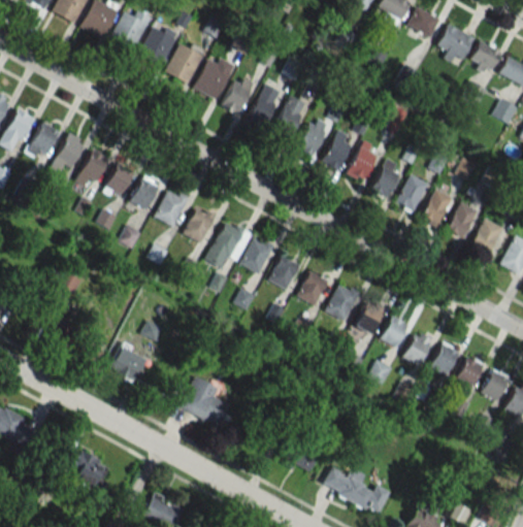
[(27,0),(43,8),(47,0),(27,0)]
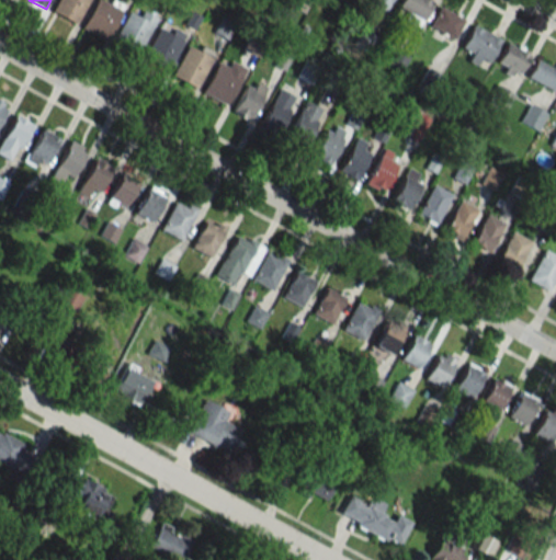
[(60,0),(54,12),(78,25),(91,0),(60,0)]
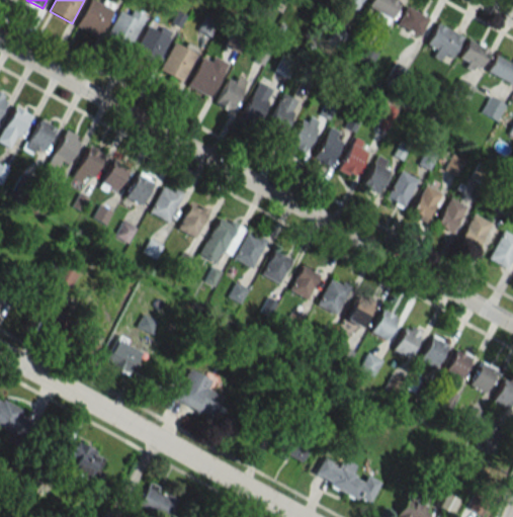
[(92,0),(78,26),(100,38),(115,10),(95,0),(92,0)]
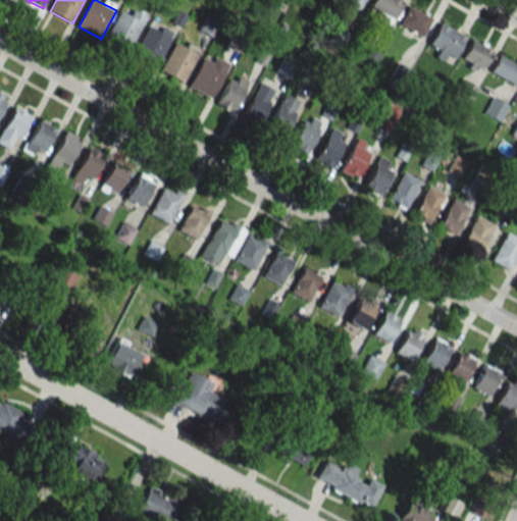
[(350,0),(348,3),(362,10),(367,0),(350,0)]
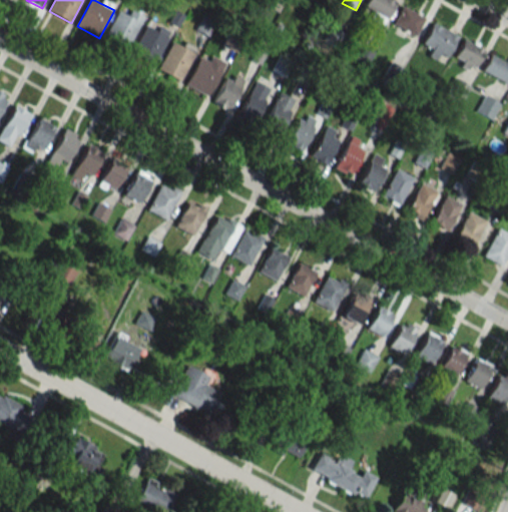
[(399,4),(391,0),(370,0),(367,7),(391,20),(399,4)]
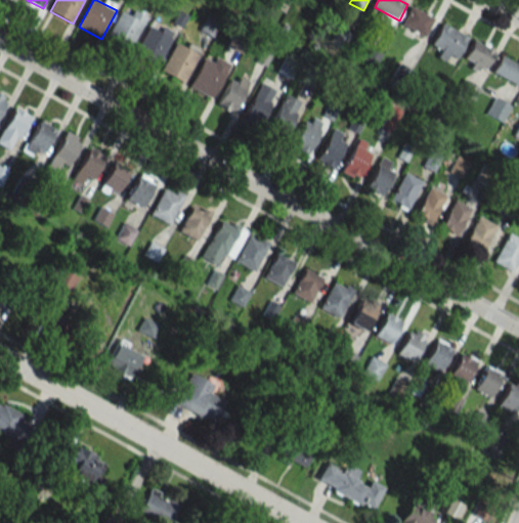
[(437,19),(414,7),(404,26),(427,37),(437,19)]
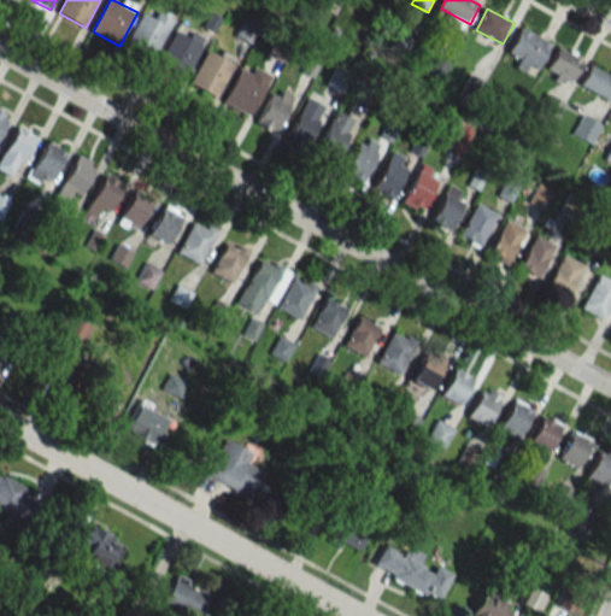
[(177,21),(154,60),(128,46),(146,13),(157,21),(160,12),(177,21)]
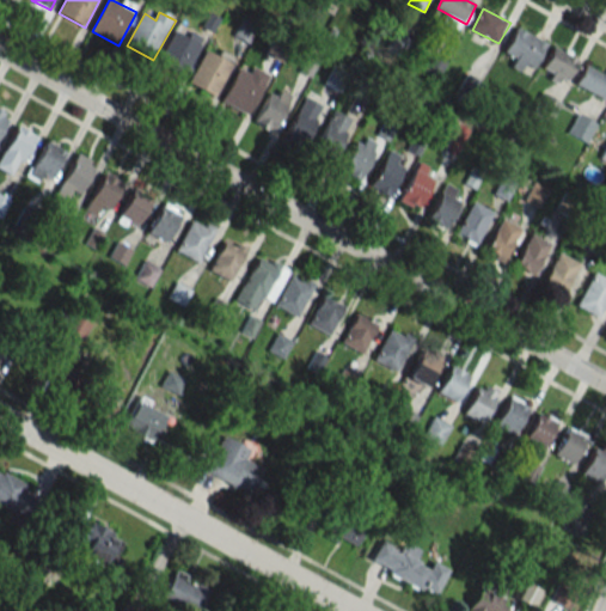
[(549,46),(520,29),(507,54),(518,60),(514,68),(524,73),(527,65),(537,69),(549,46)]
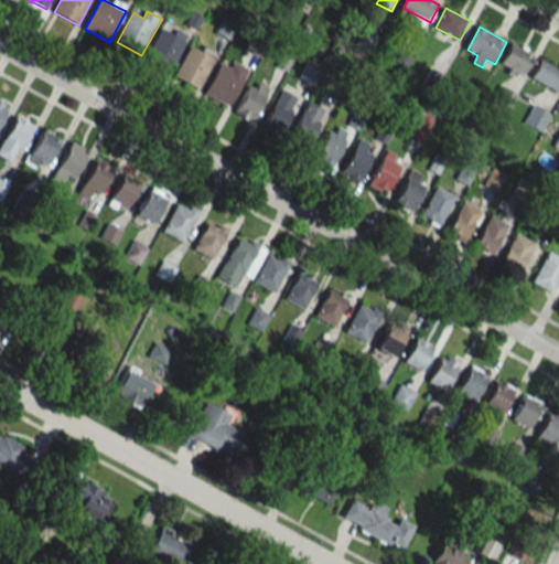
[(164,29),(148,59),(172,72),(192,35),(179,28),(174,34),(164,29)]
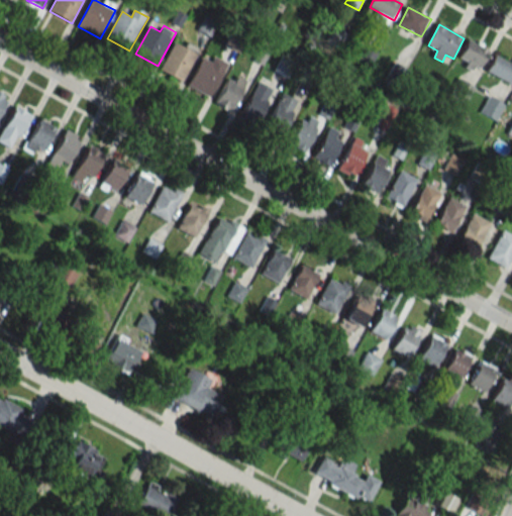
[(491,53),(470,41),(461,59),(481,70),(491,53)]
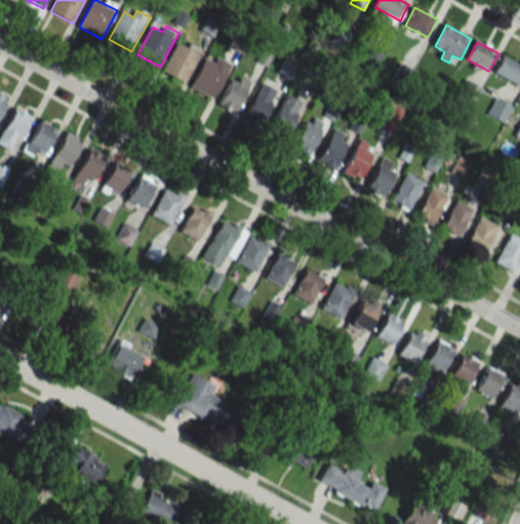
[(202,55),(180,44),(165,72),(187,83),(202,55)]
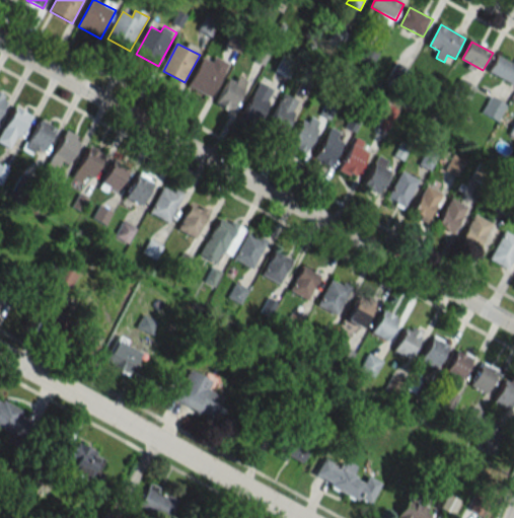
[(363,61),(375,66),(379,57),(367,52),(363,61)]
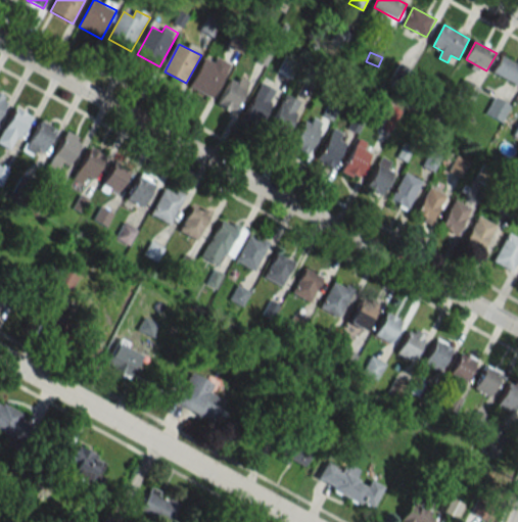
[(517,63),(504,56),(495,73),(517,85),(517,63)]
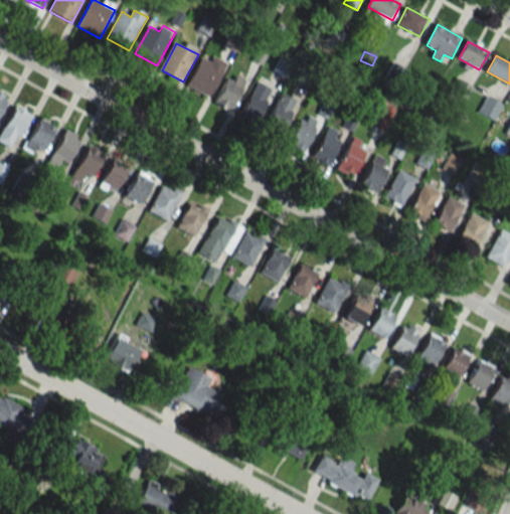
[(203,57),(188,86),(210,98),(228,63),(215,56),(212,62),(203,57)]
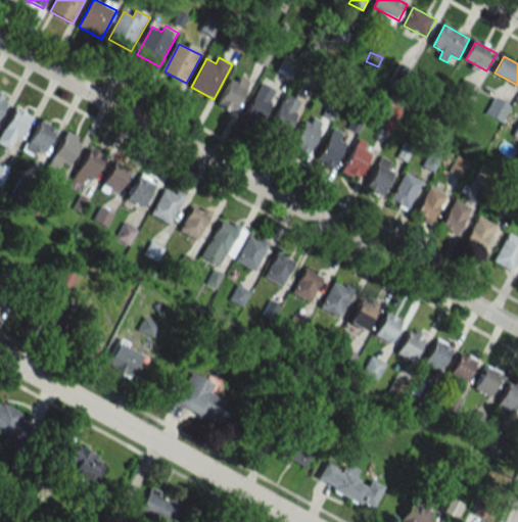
[(235,112),(252,83),(238,75),(221,104),(235,112)]
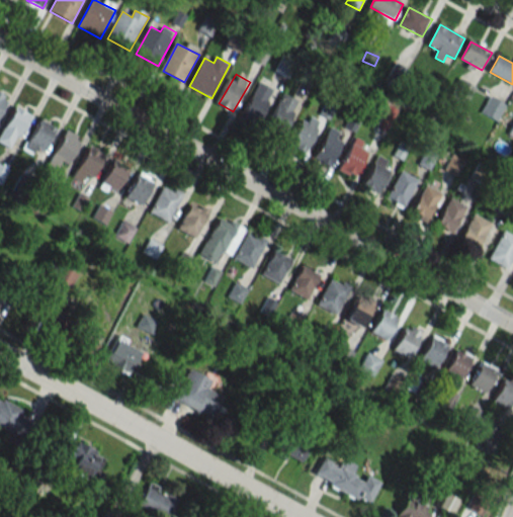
[(276,89),(260,82),(245,114),(261,122),(276,89)]
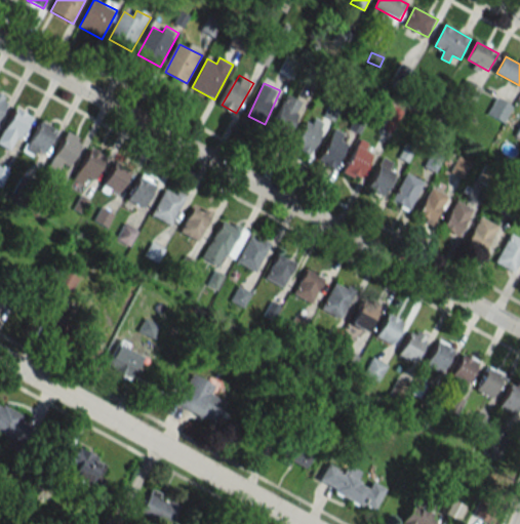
[(272,130),(288,138),(306,103),(290,94),(272,130)]
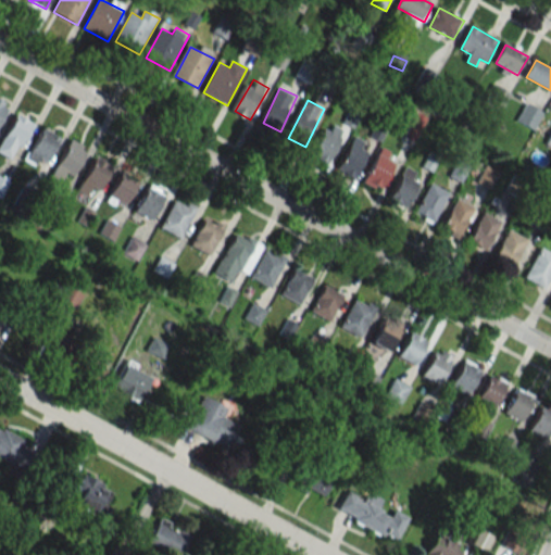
[(0,125),(10,108),(0,101),(0,125)]
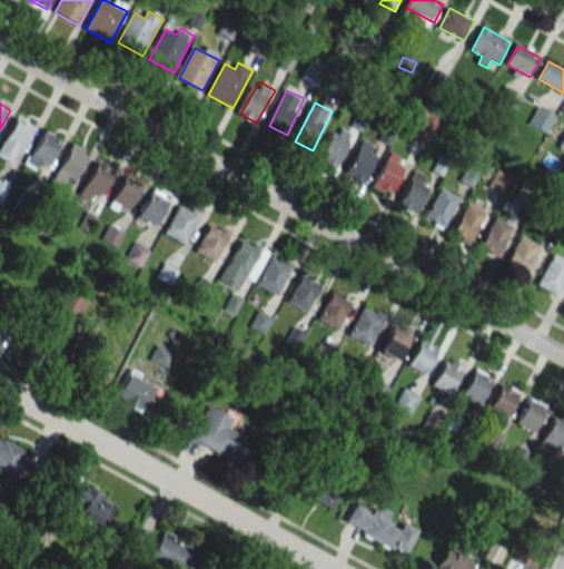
[(424,113),(441,121),(427,147),(416,141),(423,130),(416,127),(424,113)]
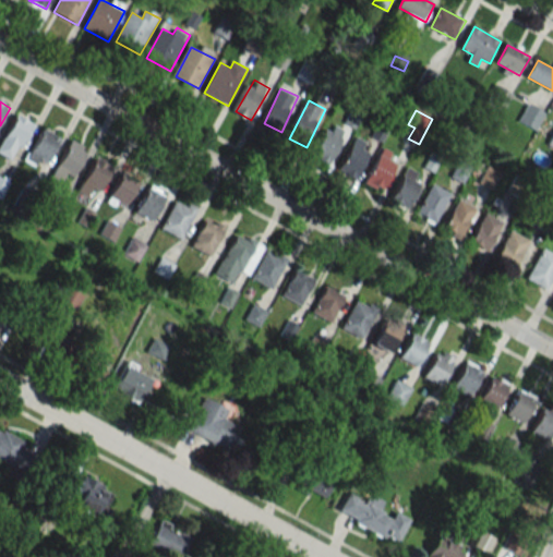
[(0,148),(0,154),(12,160),(20,147),(22,148),(36,125),(19,117),(0,148)]
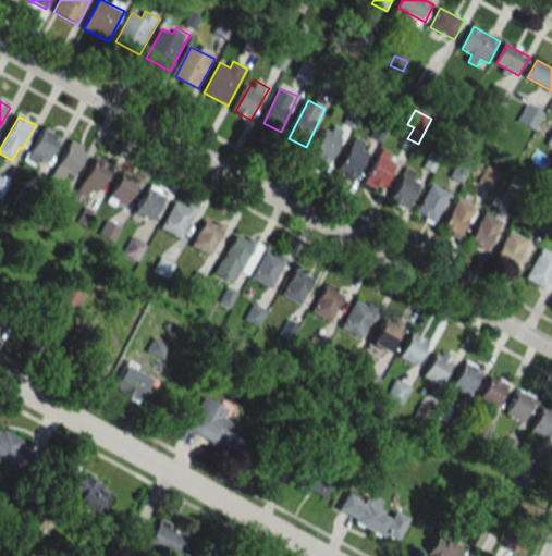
[(327,130),(344,139),(329,167),(311,158),(327,130)]
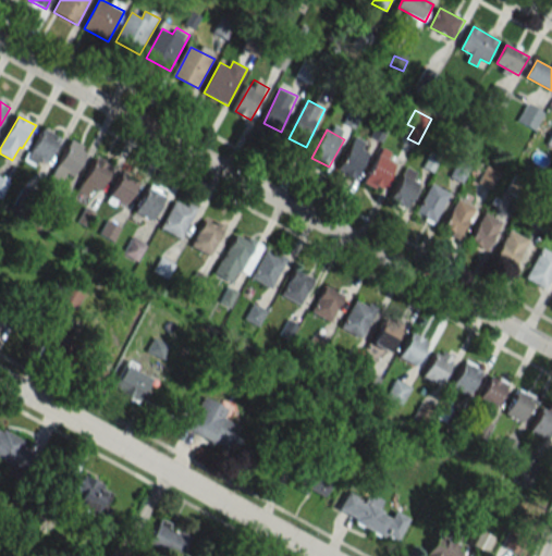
[(32,153),(49,163),(62,139),(45,131),(32,153)]
